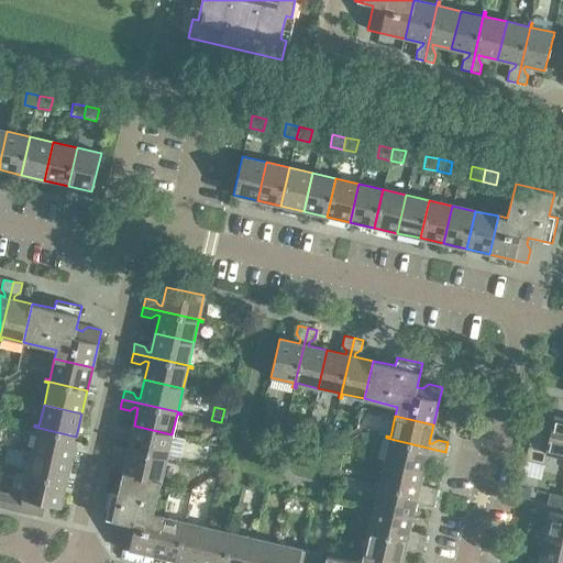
[(562,456),(562,417),(554,416),(551,427),(553,427),(548,453),(562,456)]
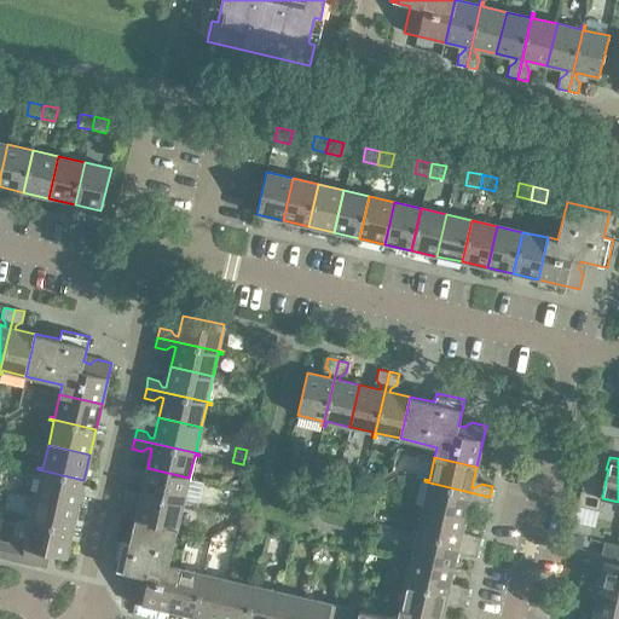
[(608,469),(606,469),(588,464),(578,505),(599,510),(602,498),(608,469)]
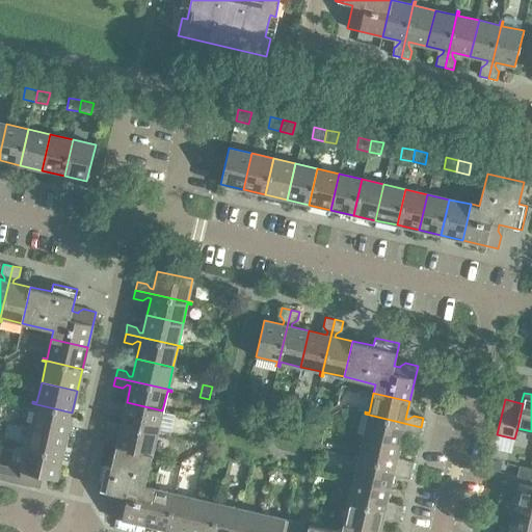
[(158,431),(162,410),(127,402),(123,420),(120,420),(116,415),(107,413),(105,421),(161,434),(162,432),(158,431)]
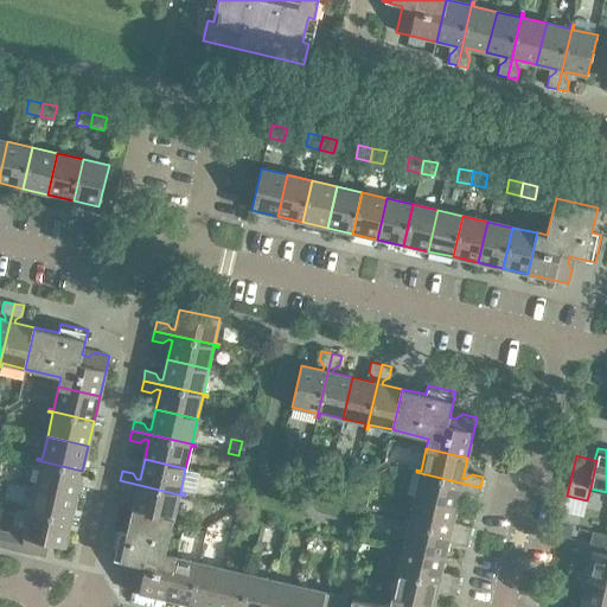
[(77,496),(82,471),(37,460),(36,461),(40,462),(36,486),(77,496)]
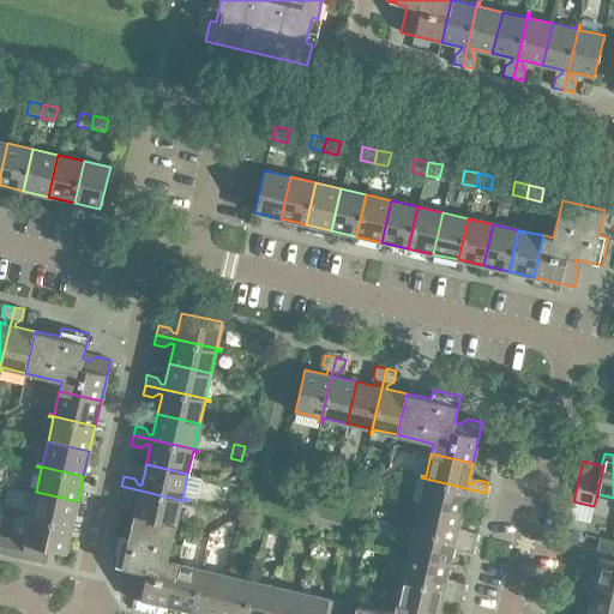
[(483,501),(486,493),(421,477),(420,479),(425,480),(420,504),(461,513),(467,493),(469,493),(473,499),(473,500),(483,501)]
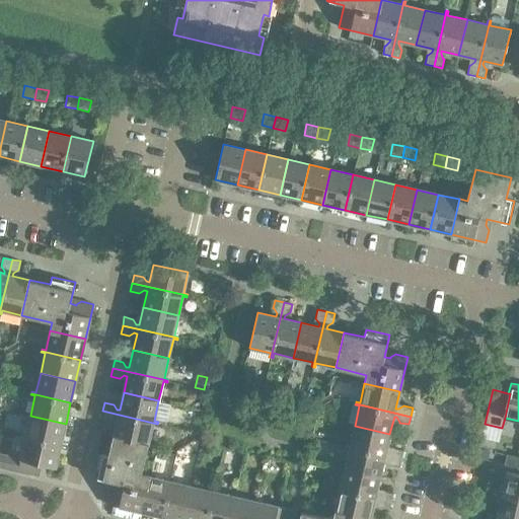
[(157,425),(157,424),(102,411),(100,419),(109,421),(115,418),(118,419),(114,436),(148,444),(153,424),(157,425)]
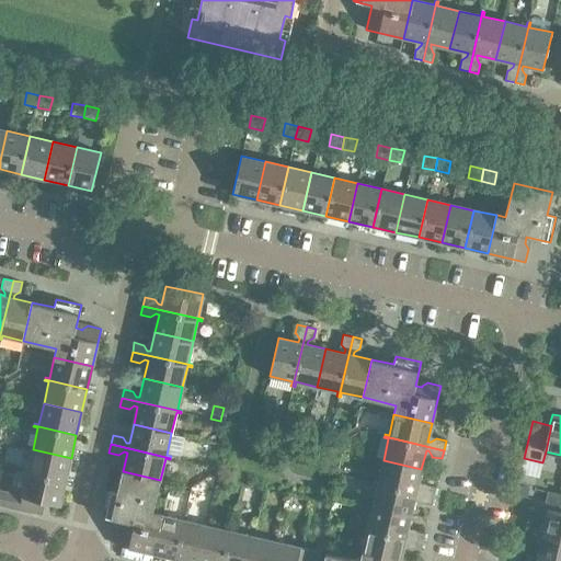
[(66,481),(71,458),(33,449),(27,470),(23,469),(23,471),(66,481)]
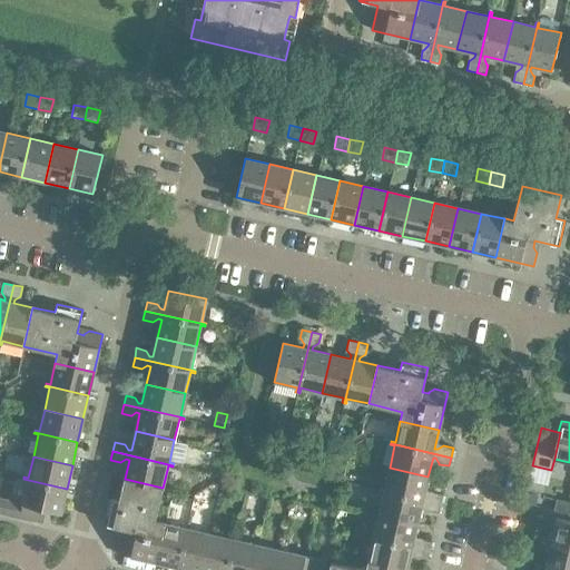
[(424,494),(428,477),(390,468),(384,489),(380,488),(380,490),(440,504),(442,494),(432,492),(426,495),(424,494)]
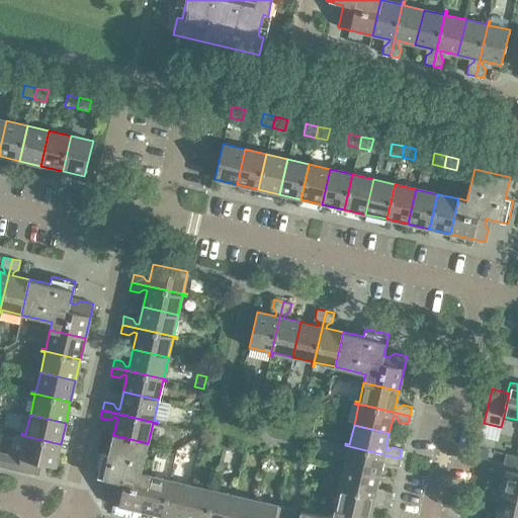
[(56,466),(61,444),(21,435),(21,436),(25,438),(20,458),(27,460),(34,461),(41,463),(56,466)]
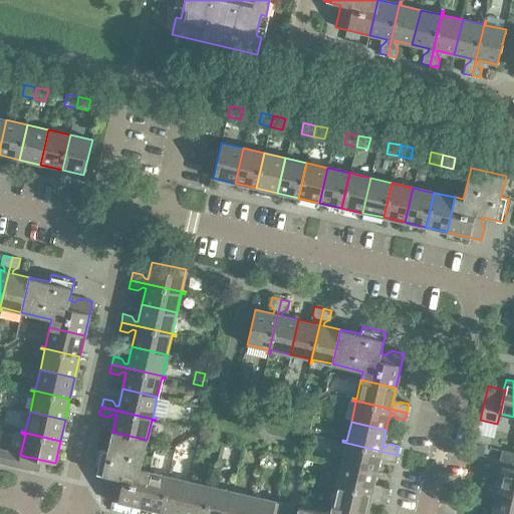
[(140,507),(148,472),(140,470),(147,440),(112,432),(107,452),(99,450),(94,473),(115,478),(114,484),(113,484),(109,487),(106,499),(140,507)]
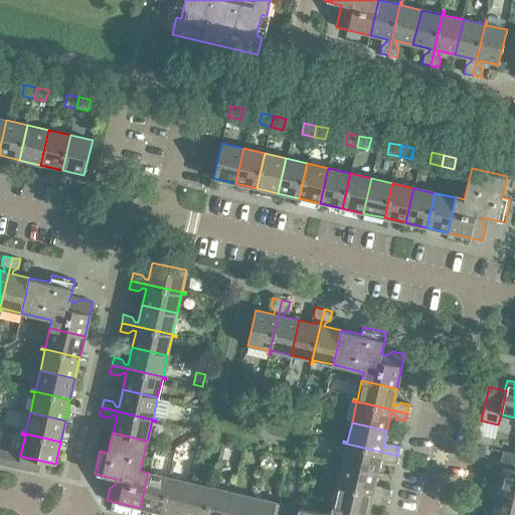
[(395,464),(397,456),(343,443),(343,445),(347,445),(342,465),(377,473),(381,456),(384,457),(386,462),(395,464)]
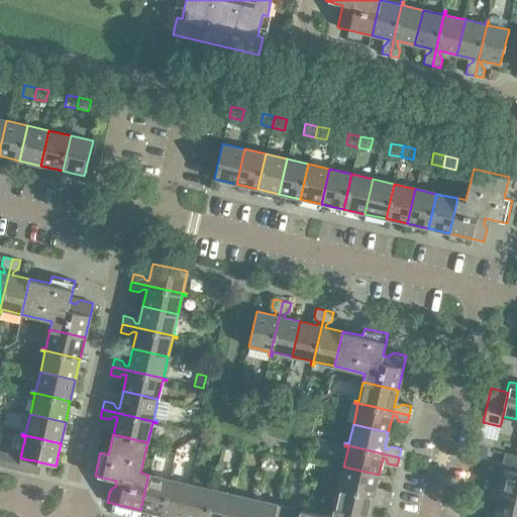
[(512,466),(515,454),(505,452),(503,463),(512,466)]
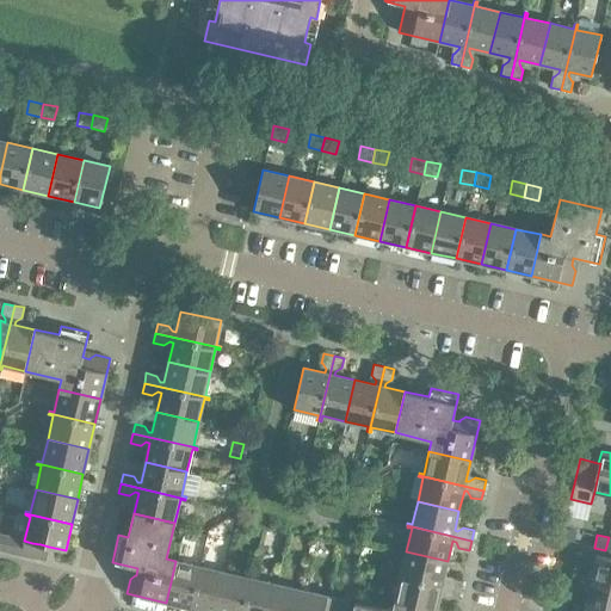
[(12,553),(16,538),(7,536),(4,551),(12,553)]
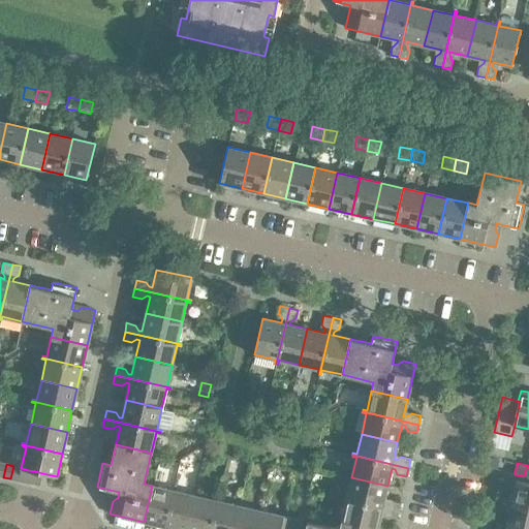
[(18,480),(21,468),(13,466),(10,478),(18,480)]
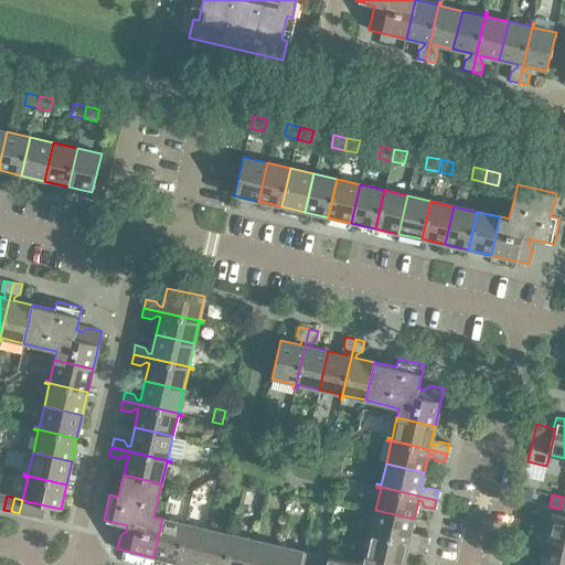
[(27,514),(30,502),(22,500),(19,513),(27,514)]
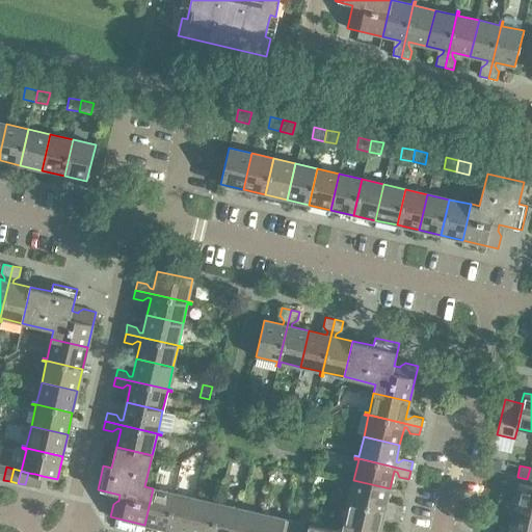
[(32,486),(35,474),(28,473),(25,484),(32,486)]
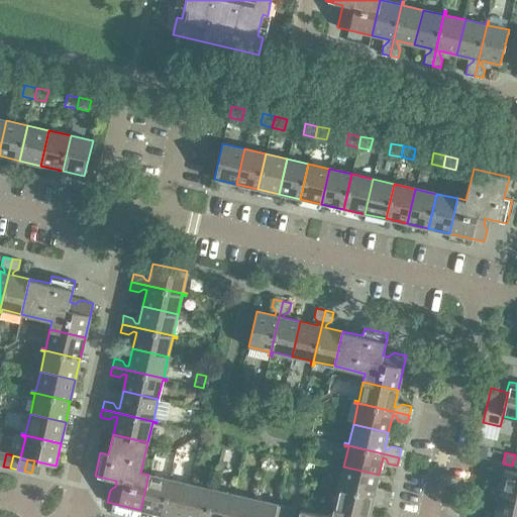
[(38,474),(41,462),(34,460),(31,473),(38,474)]
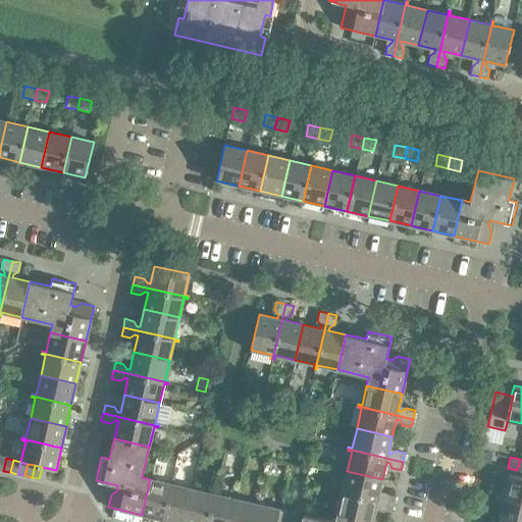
[(378,497),(382,479),(347,471),(342,490),(337,490),(337,491),(393,505),(395,496),(386,494),(385,494),(381,497),(378,497)]
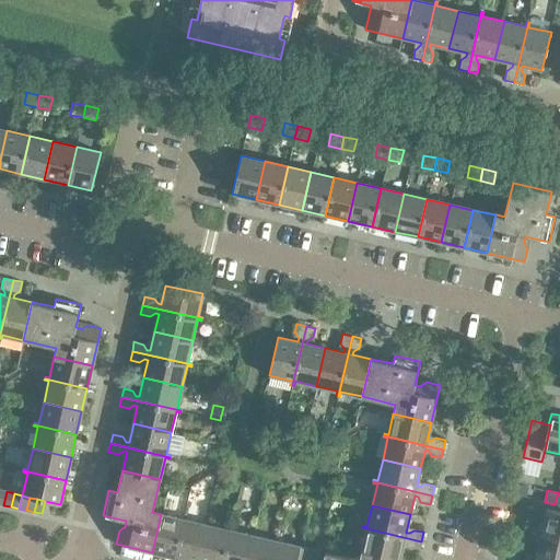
[(559,512),(546,509),(540,533),(559,537),(559,512)]
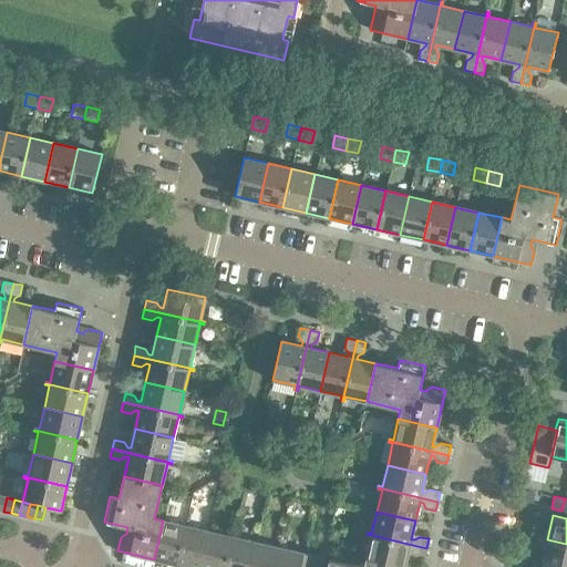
[(177,565),(187,522),(186,522),(185,525),(163,521),(154,559),(177,565)]
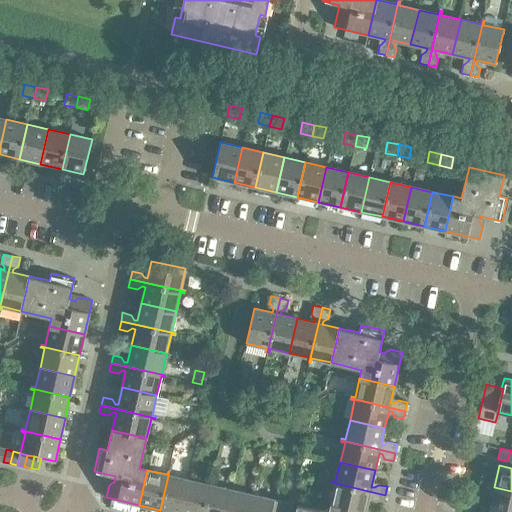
[(169,511),(181,511),(189,480),(170,475),(171,471),(169,471),(160,510),(169,511)]
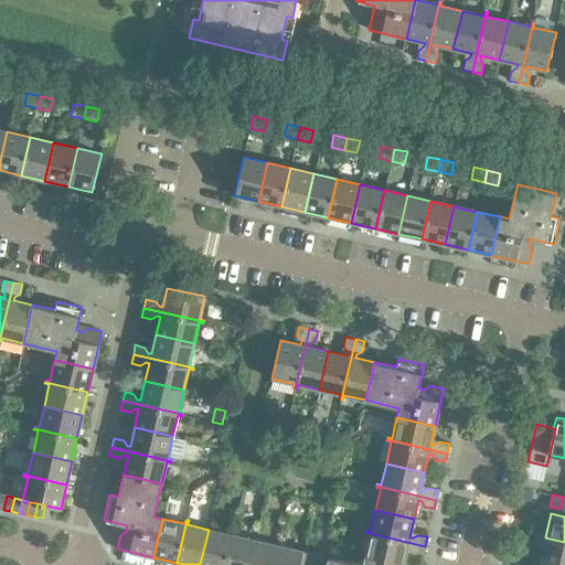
[(225,564),(233,531),(232,530),(231,534),(209,530),(200,564),(225,564)]
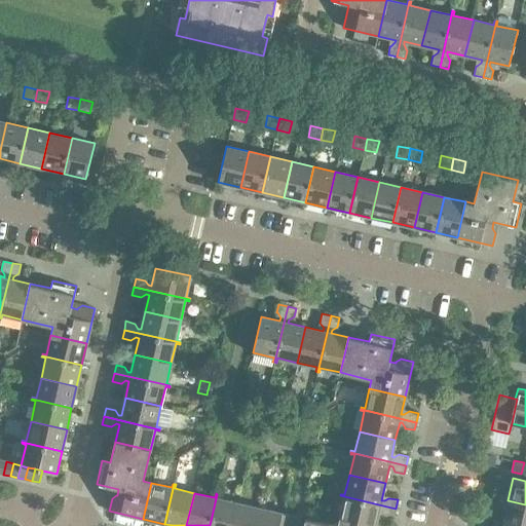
[(232,525),(237,502),(218,498),(219,494),(217,494),(210,525),(232,525)]
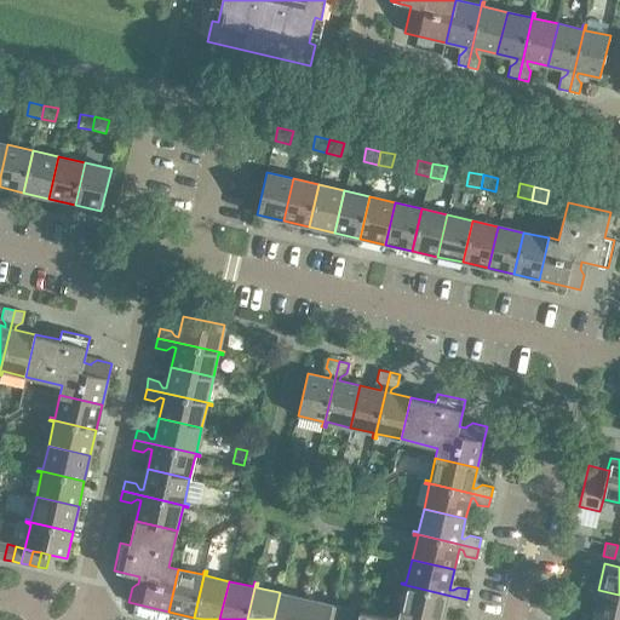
[(465,609),(466,600),(401,584),(401,586),(406,587),(400,609),(442,619),(447,600),(451,601),(454,606),(454,607),(465,609)]
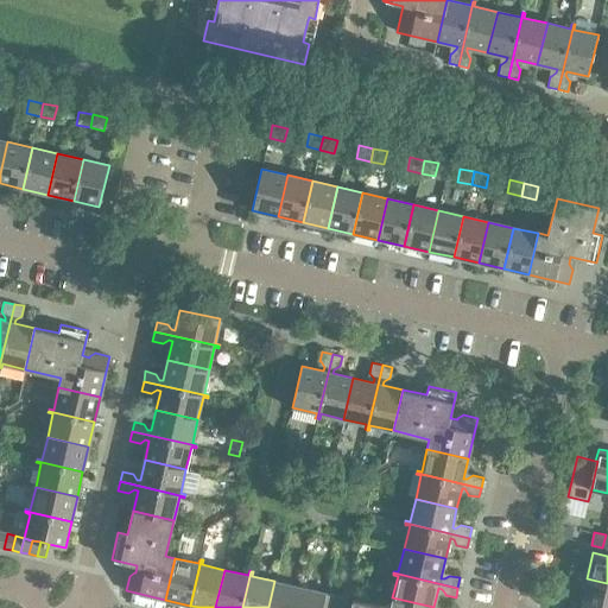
[(602,607),(607,607),(607,583),(587,578),(581,603),(602,607)]
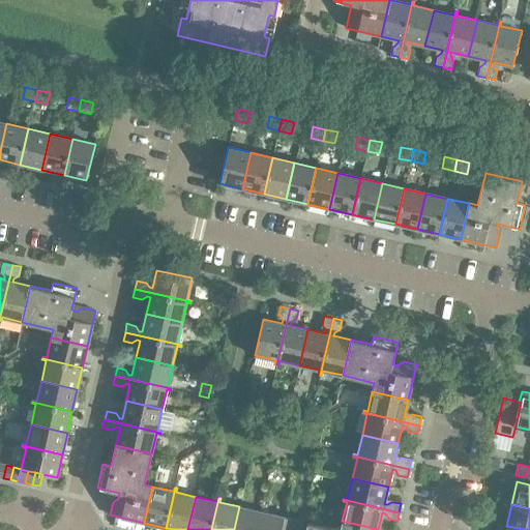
[(257,529),(262,508),(261,507),(260,511),(239,506),(234,529),(257,529)]
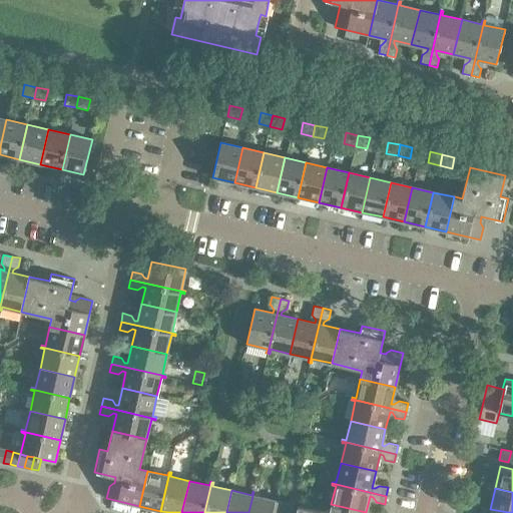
[(255,492),(253,492),(248,512),(284,512),(287,503),(254,496),(255,492)]
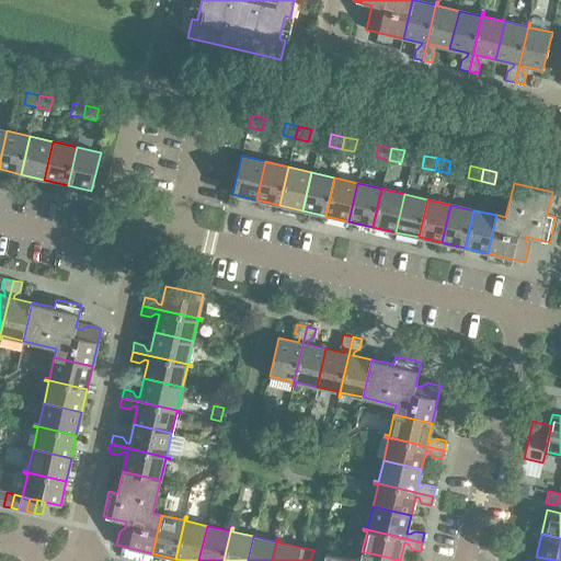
[(400,560),(362,551),(359,560),(325,553),(323,560),(400,560)]
